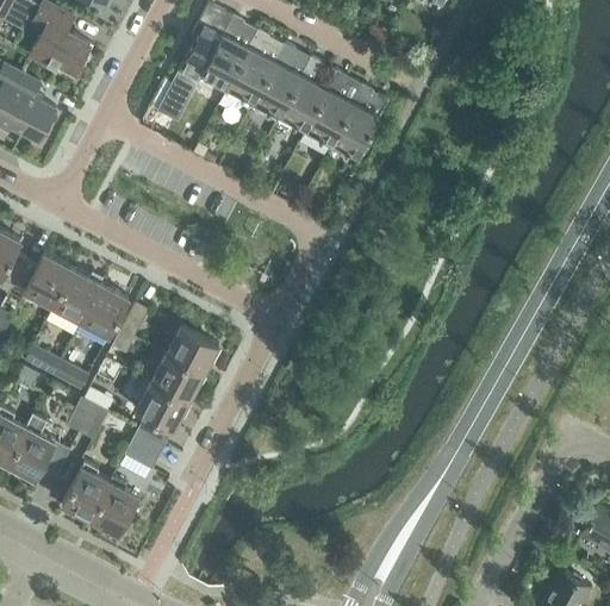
[(27,0),(0,0),(0,17),(4,19),(8,10),(27,19),(32,22),(30,25),(42,31),(30,55),(55,68),(57,64),(74,74),(89,44),(66,31),(74,18),(42,1),(39,6),(27,0)]
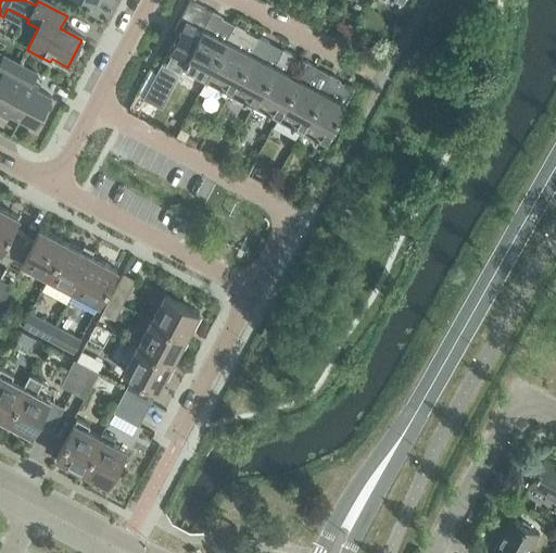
[(174,33),(178,35),(144,99),(162,109),(182,71),(197,78),(199,74),(209,78),(236,27),(222,20),(223,19),(212,13),(212,14),(189,3),(174,33)]
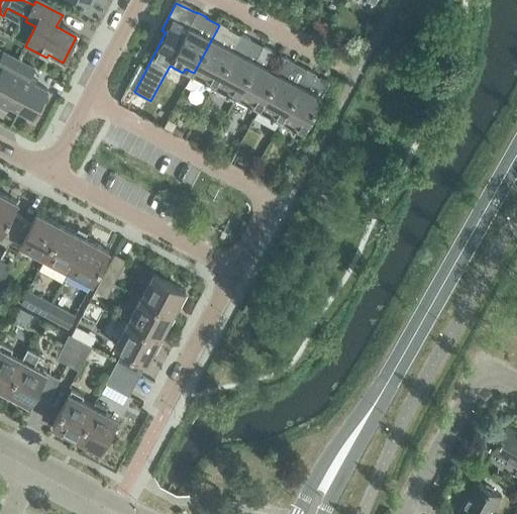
[(300,15),(291,9),(287,16),(297,21),(300,15)]
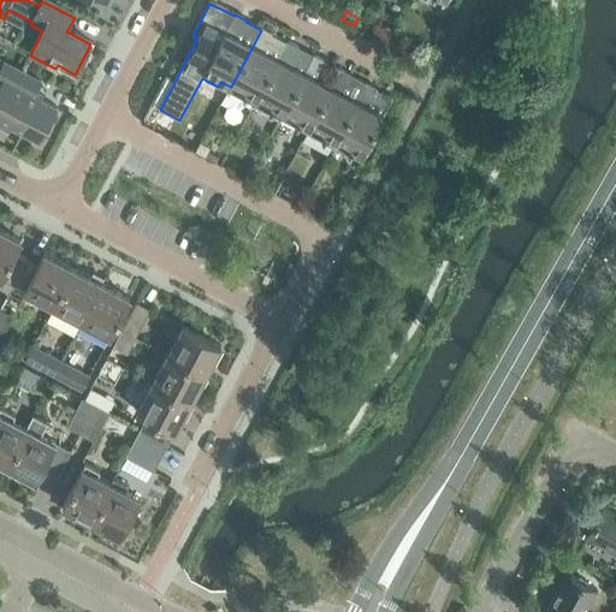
[(262,29),(261,30),(231,87),(229,91),(244,100),(247,95),(259,101),(289,45),(272,35),(273,34),(262,29)]
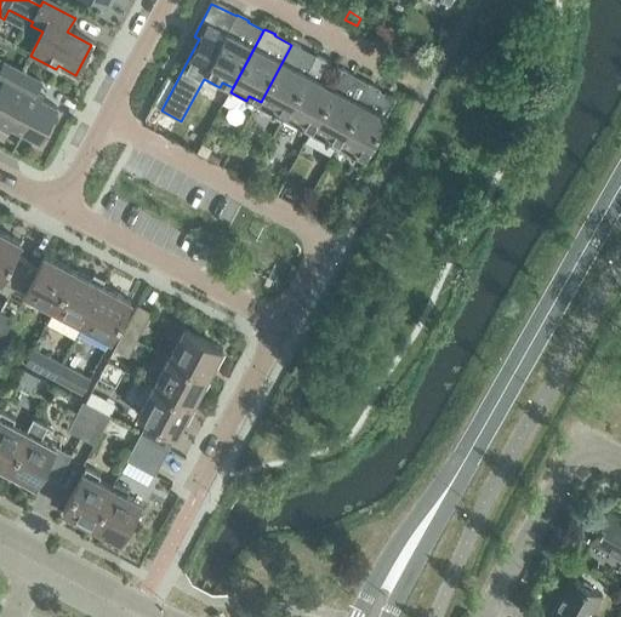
[(398,35),(387,29),(382,40),(392,45),(398,35)]
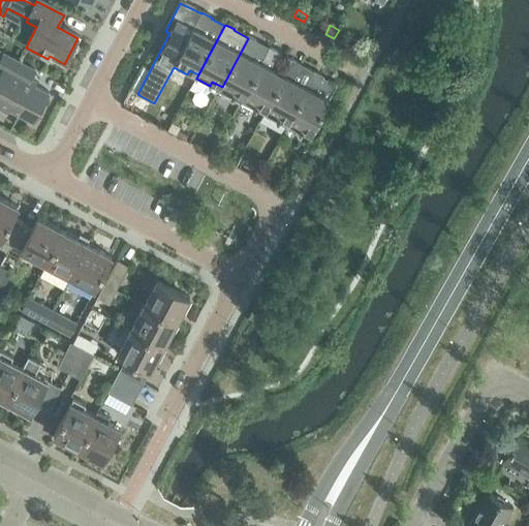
[(222,87),(219,93),(242,105),(243,103),(271,51),(256,42),(257,41),(248,36),(248,38),(222,87)]
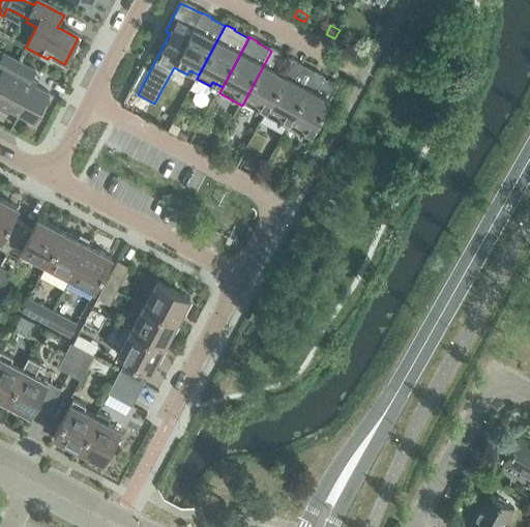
[(271,49),(271,51),(243,104),(256,110),(258,107),(267,111),(286,77),(272,69),(281,54),(271,49)]
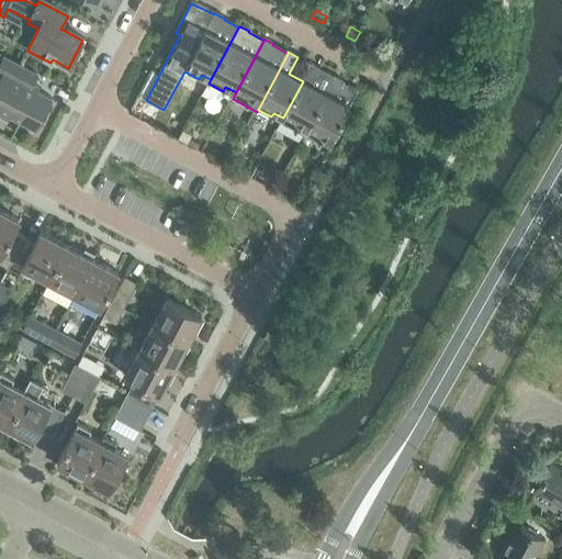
[(35,131),(52,100),(31,89),(36,77),(4,59),(0,67),(0,74),(3,76),(0,82),(0,121),(6,124),(10,118),(35,131)]
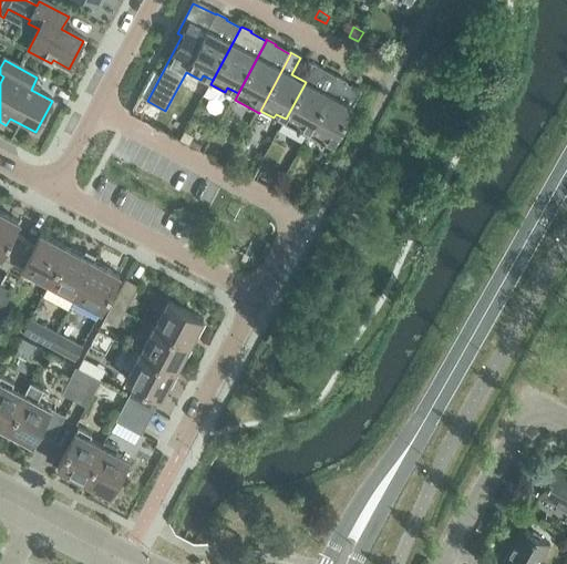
[(286,119),(282,125),(307,137),(338,80),(323,72),(323,71),(315,65),(306,82),(286,119)]
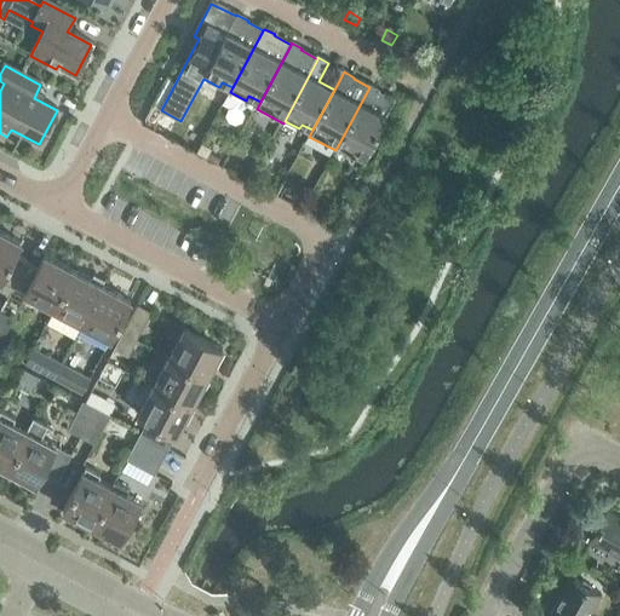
[(369,87),(336,150),(362,165),(366,159),(388,117),(396,102),(380,93),(380,91),(371,86),(369,87)]
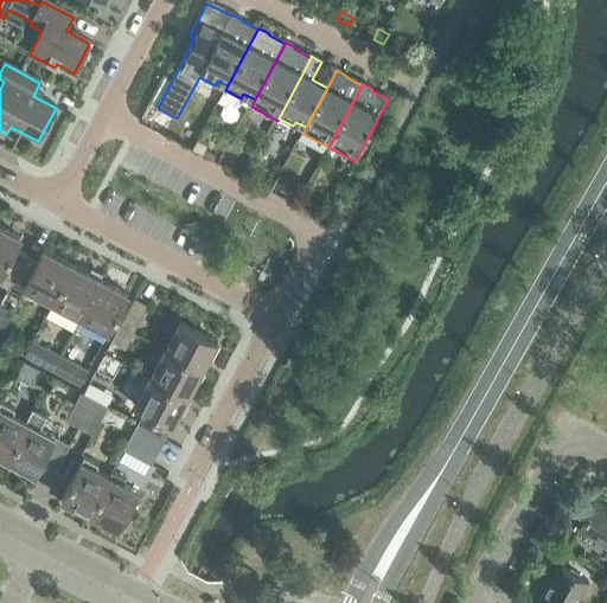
[(227,152),(237,158),(243,145),(234,140),(227,152)]
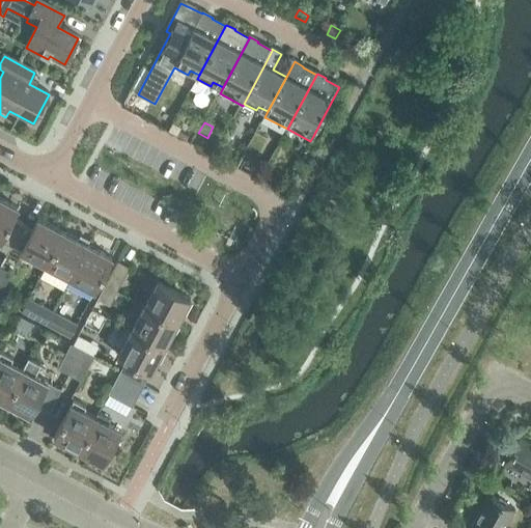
[(170,124),(166,133),(176,138),(180,130),(170,124)]
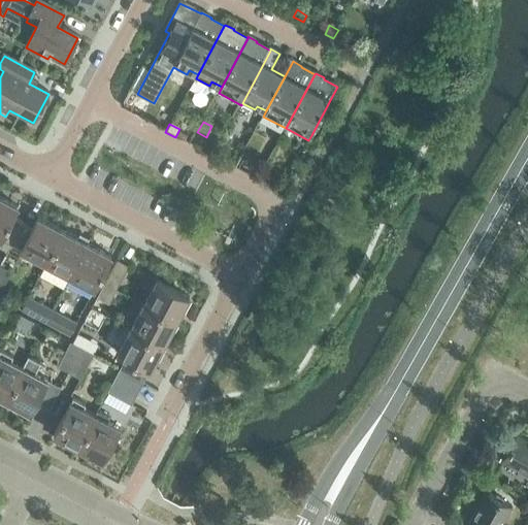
[(273,161),(269,159),(264,169),(268,171),(273,161)]
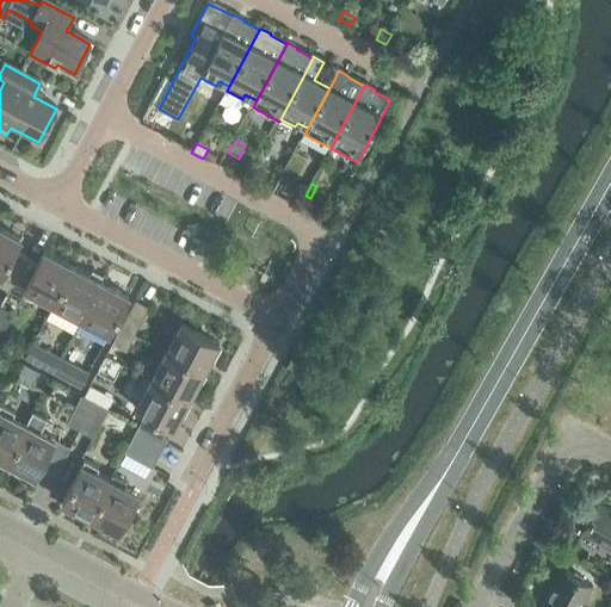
[(0,289),(8,293),(13,285),(28,260),(16,253),(22,241),(0,229),(0,289)]
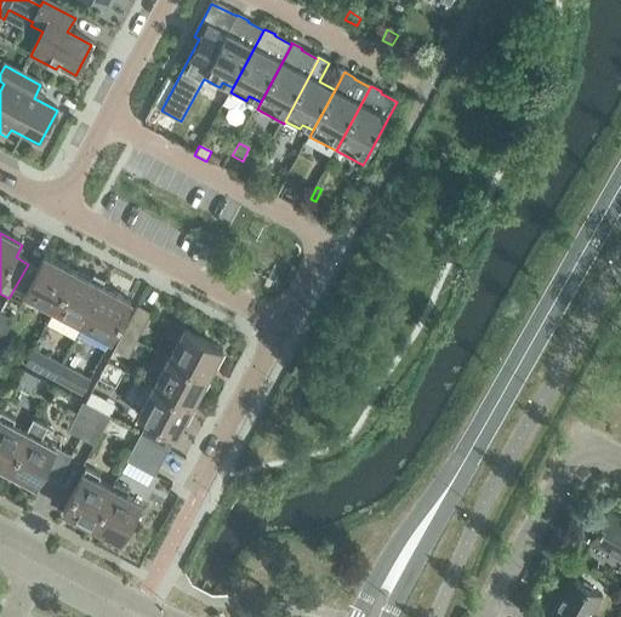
[(27,297),(27,296),(55,310),(75,273),(47,258),(40,272),(28,264),(13,290),(27,297)]
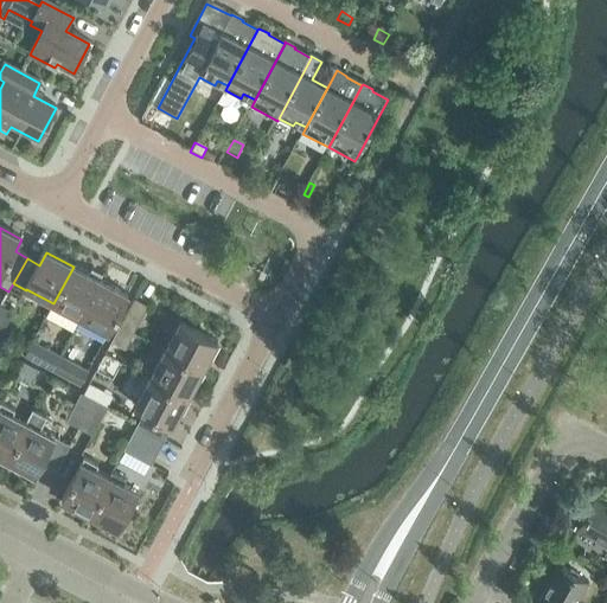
[(53,303),(48,316),(75,332),(77,327),(101,282),(74,267),(53,303)]
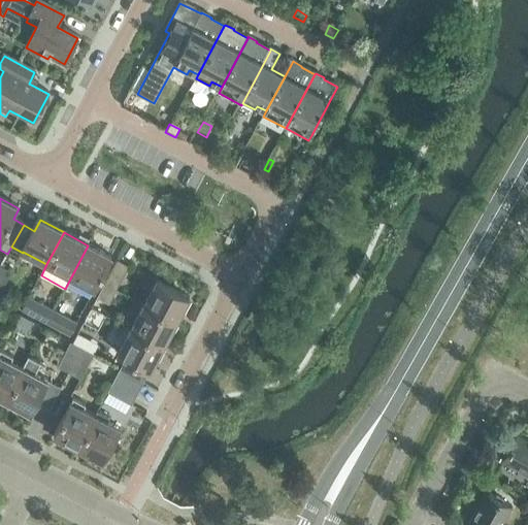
[(92,298),(96,291),(112,259),(88,245),(67,285),(92,298)]
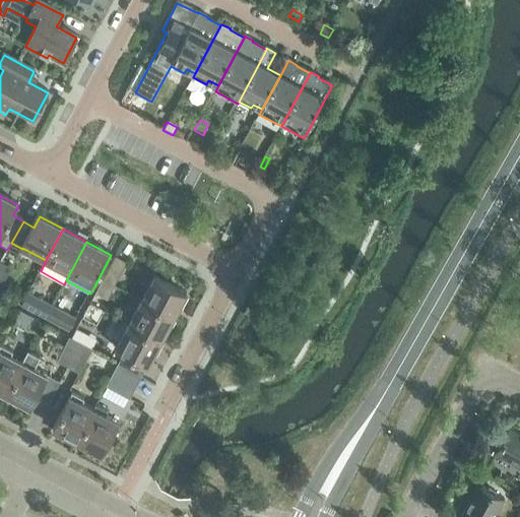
[(103,280),(114,286),(115,286),(126,263),(115,257),(103,280)]
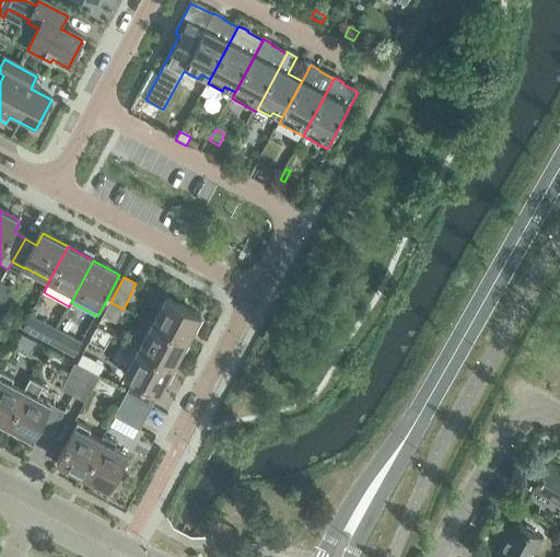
[(0,285),(0,312),(12,290),(0,285)]
